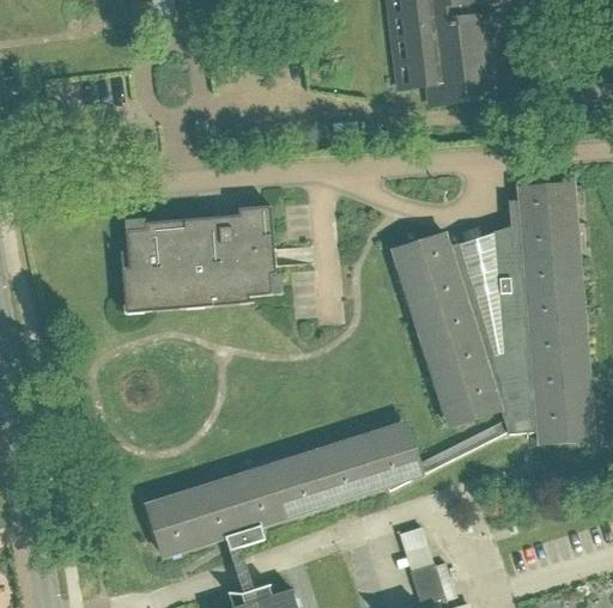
[(156,0),(157,8),(171,6),(170,0),(290,0),(291,5),(327,0),(388,0),(399,86),(428,84),(430,103),(502,95),(492,13),(473,16),(471,0),(156,0)]
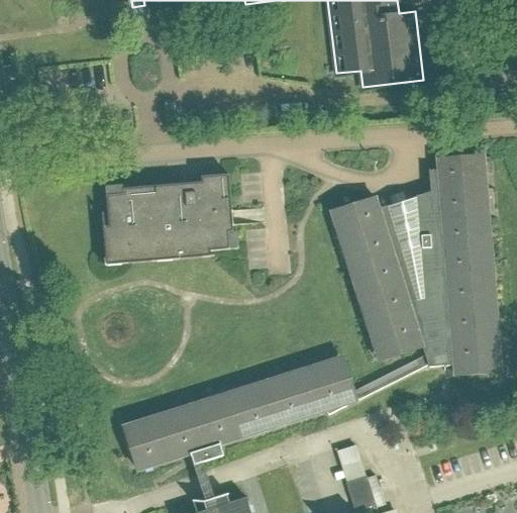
[(128,435),(126,436),(130,448),(132,447),(139,469),(189,452),(199,449),(202,460),(223,453),(220,443),(326,409),(328,413),(351,401),(355,400),(355,399),(428,363),(428,365),(444,364),(444,365),(446,365),(445,364),(452,363),(453,372),(495,369),(478,155),(472,156),(471,154),(458,155),(458,157),(436,159),(437,167),(428,168),(430,190),(380,206),(377,197),(355,203),(354,201),(342,205),(343,207),(336,209),(383,355),(422,342),(425,353),(351,390),(342,361),(126,429),(128,435)]
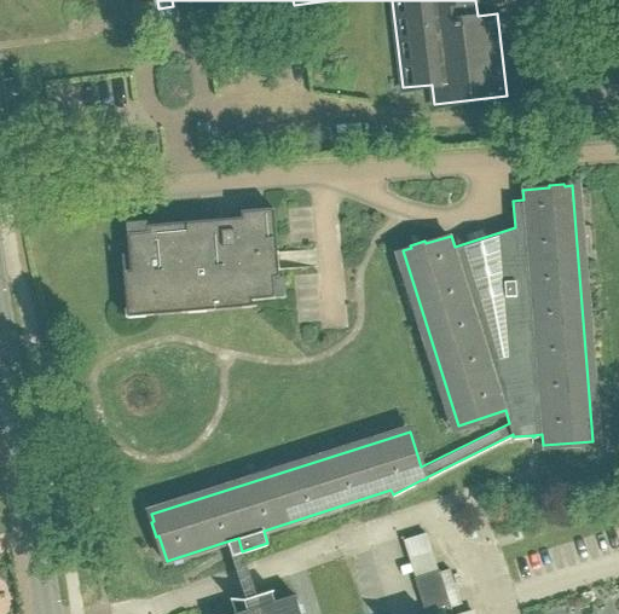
[(121,253),(127,314),(136,314),(256,303),(256,302),(252,302),(252,297),(281,295),(273,207),(266,207),(241,209),(242,215),(214,218),(127,225),(131,268),(123,270),(122,253),(121,253)]
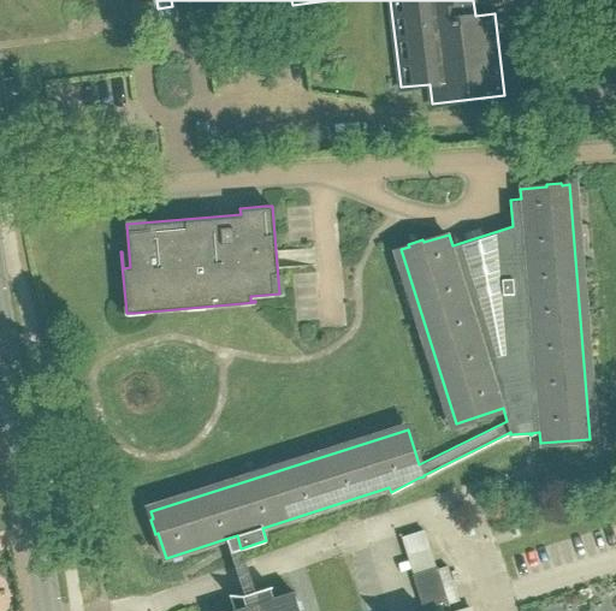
[(300,610),(294,589),(273,597),(270,586),(253,591),(247,570),(241,549),(237,535),(225,539),(236,574),(243,594),(246,605),(226,610),(300,610)]
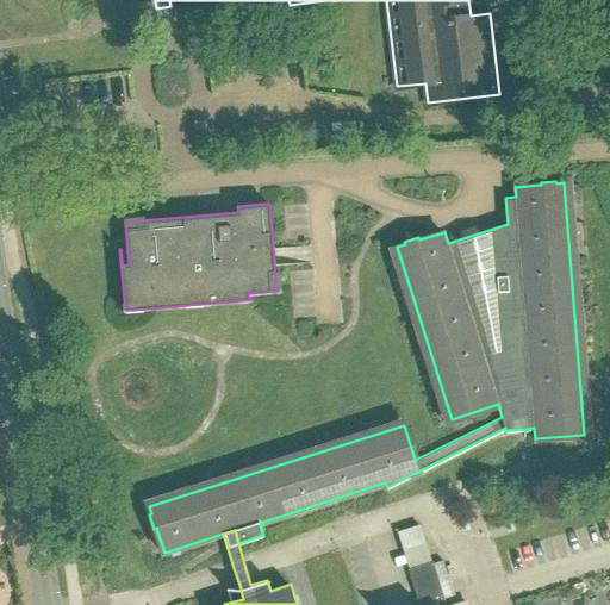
[(409,567),(421,604),(444,597),(433,560),(409,567)]
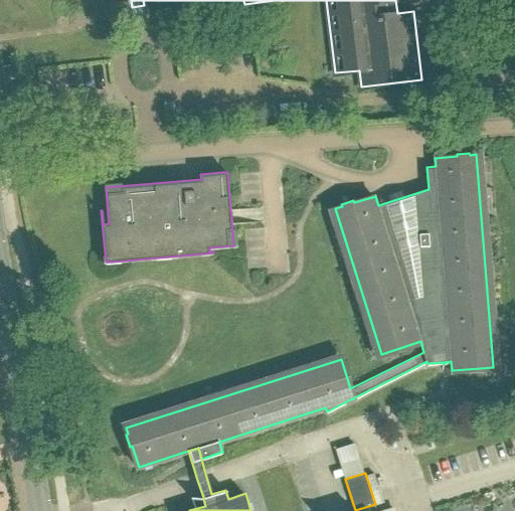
[(404,510),(404,501),(390,502),(389,510),(404,510)]
